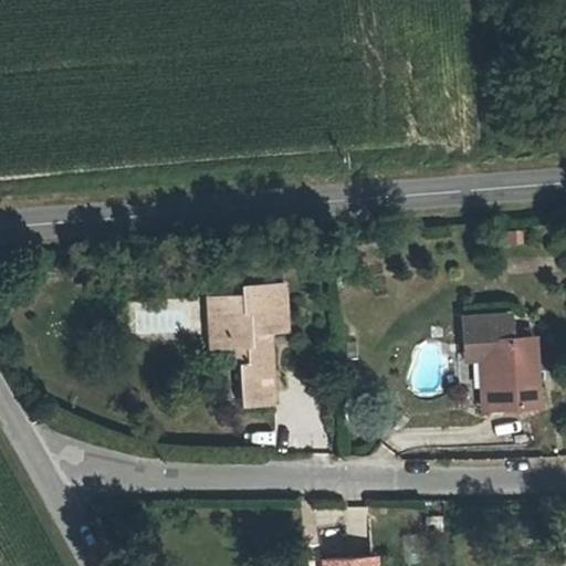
[(222,325),(215,325),(216,349),(239,348),(243,407),(276,405),(272,332),(291,331),(287,282),(245,285),(245,294),(221,295),(222,325)]
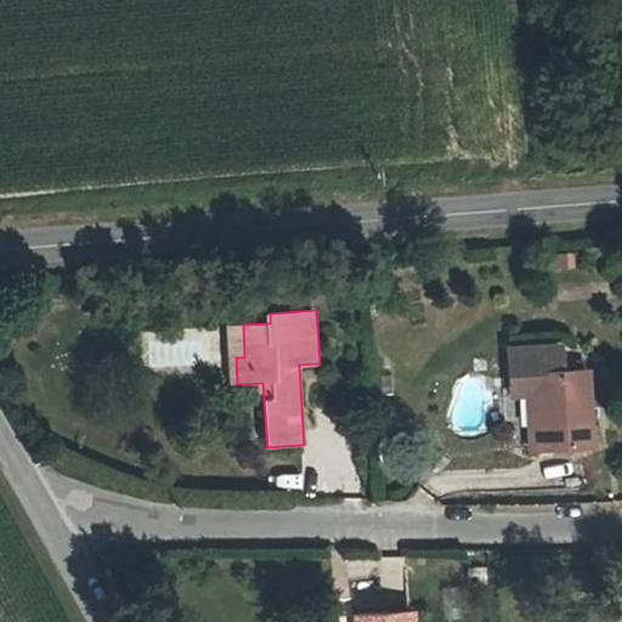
[(233,324),(236,357),(244,357),(243,324),(233,324)]
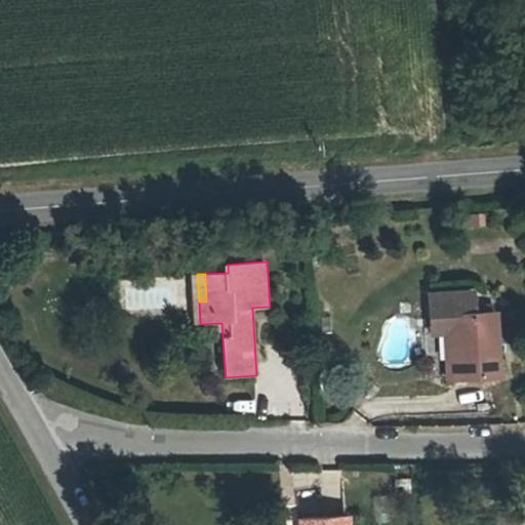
[(503,314),(496,315),(481,315),(481,307),(480,292),(437,294),(439,317),(449,317),(457,316),(460,380),(508,378),(503,314)]
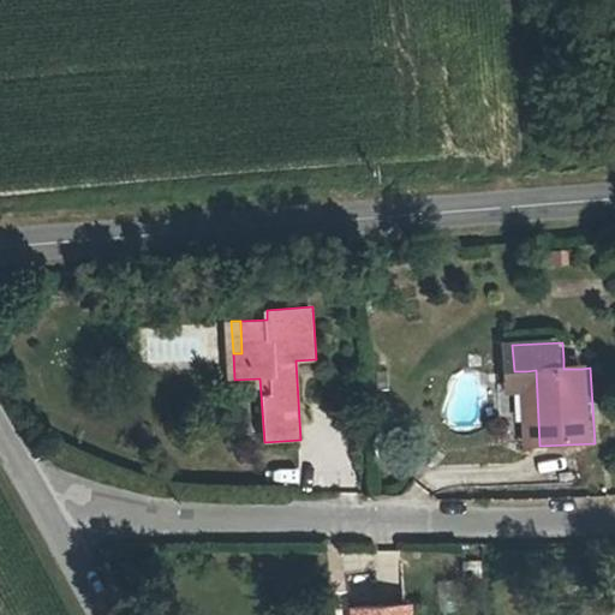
[(581,359),(563,359),(563,369),(581,369),(581,359)]
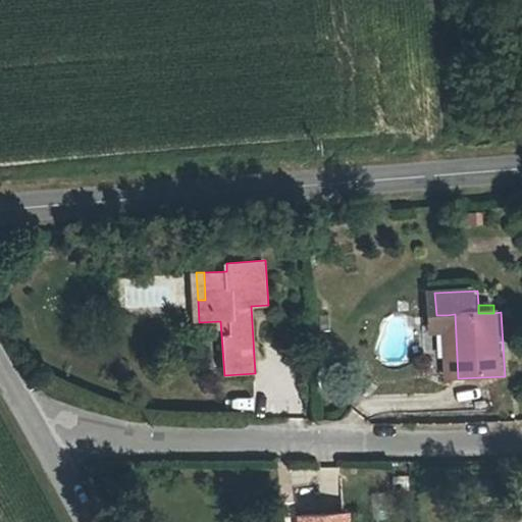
[(451,379),(458,378),(455,314),(447,315),(448,330),(451,379)]
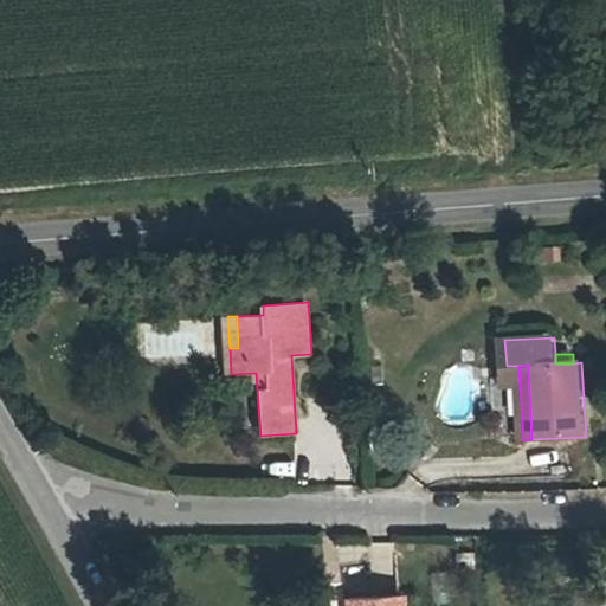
[(520,384),(519,366),(507,366),(507,385),(520,384)]
